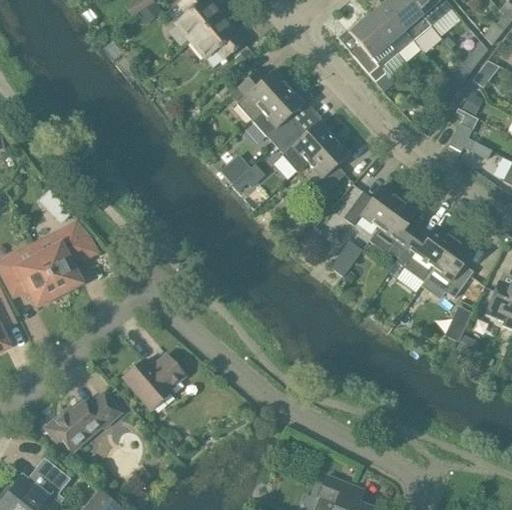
[(127,0),(125,1),(132,13),(156,0),(127,0)]
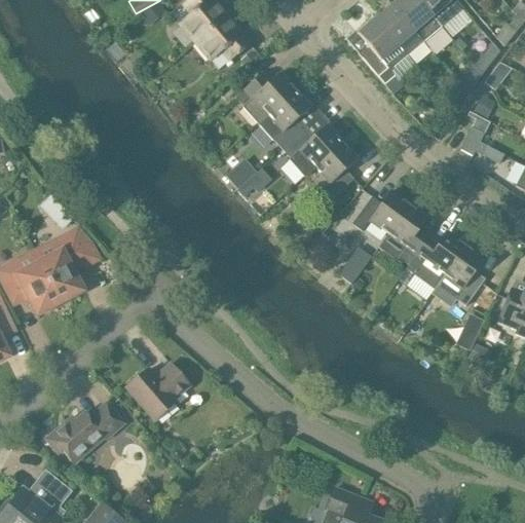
[(196,40),(227,13),(216,0),(188,0),(184,3),(192,12),(181,22),(196,40)]
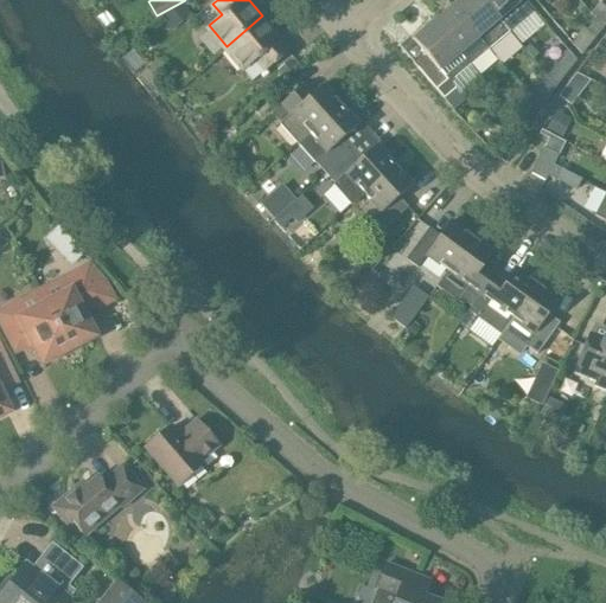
[(458,0),(454,4),(491,45),(510,30),(485,0),(458,0)]
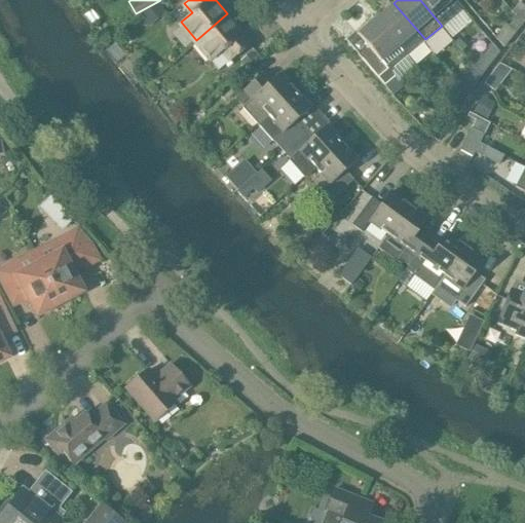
[(420,0),(442,26),(464,7),(458,0),(420,0)]
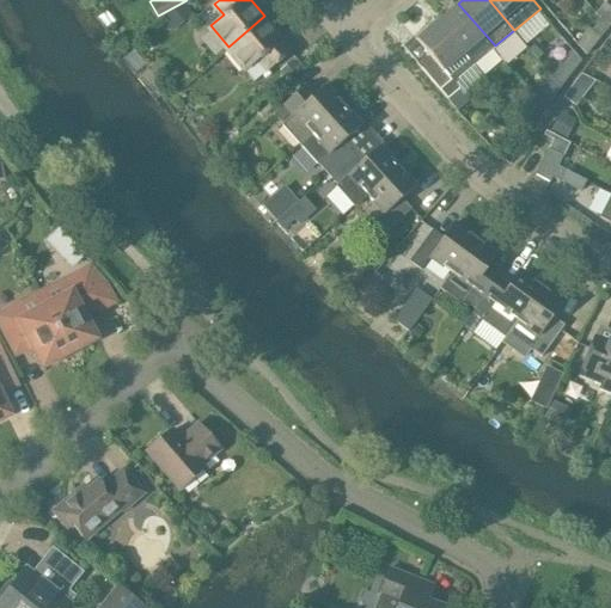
[(610,23),(610,4),(605,0),(597,11),(599,13),(603,16),(603,17),(610,23)]
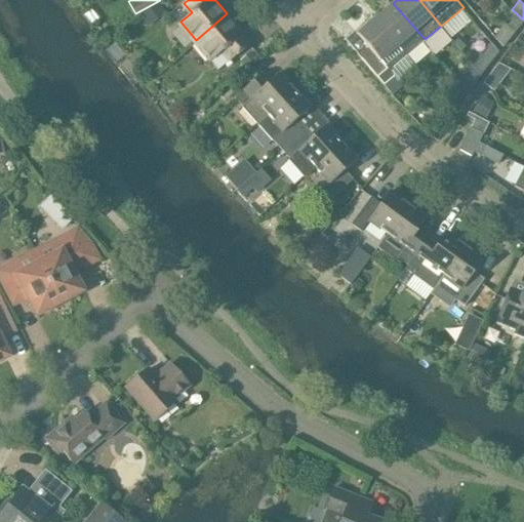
[(425,39),(393,3),(375,17),(407,54),(425,39)]
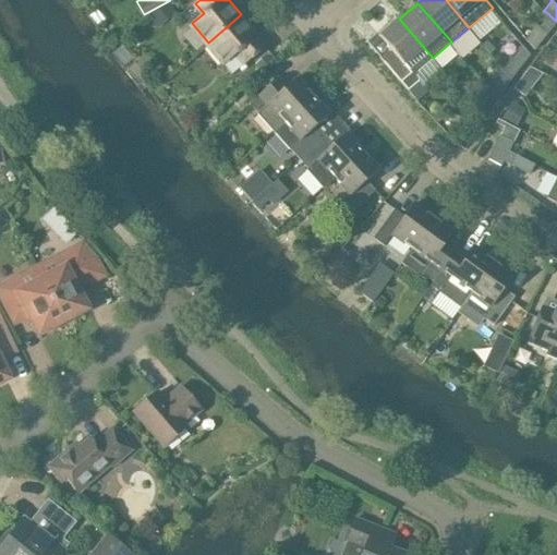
[(266,45),(241,14),(208,43),(225,62),(237,52),(245,62),(266,45)]
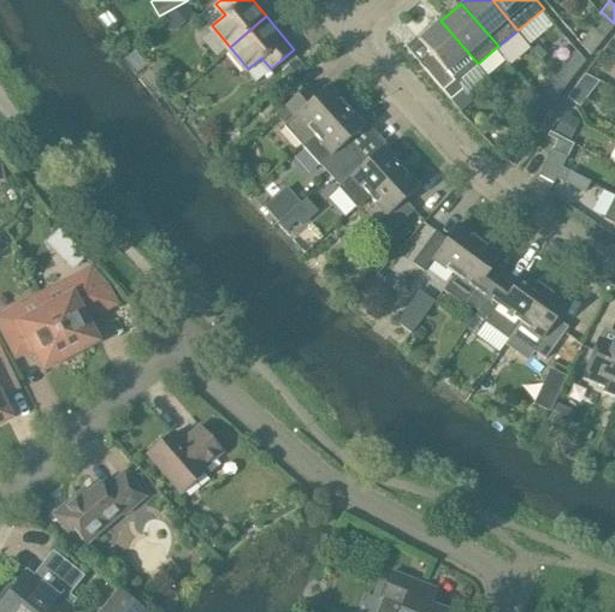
[(614,23),(607,17),(597,28),(593,25),(581,41),(591,53),(614,23)]
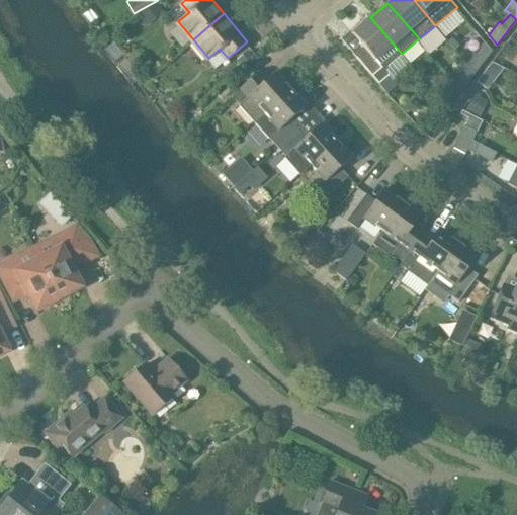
[(402,54),(370,17),(353,31),(366,47),(356,55),(373,74),(379,82),(390,74),(390,64),(402,54)]
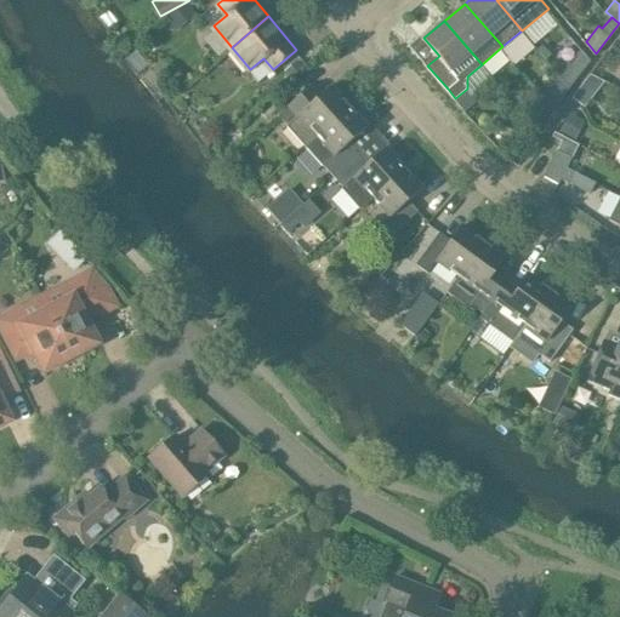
[(563,78),(572,85),(581,72),(591,60),(582,47),(569,64),(573,67),(563,78)]
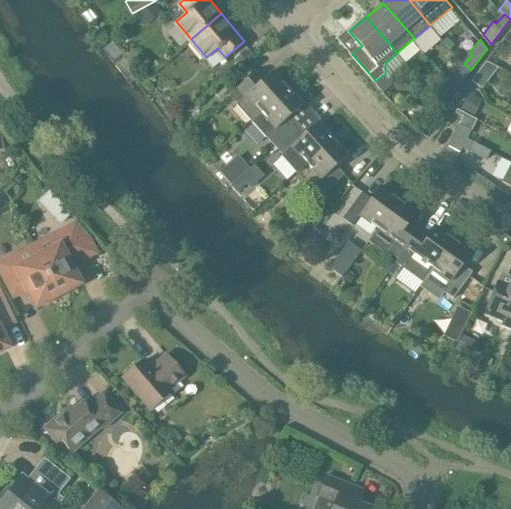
[(235,56),(241,62),(250,53),(245,48),(235,56)]
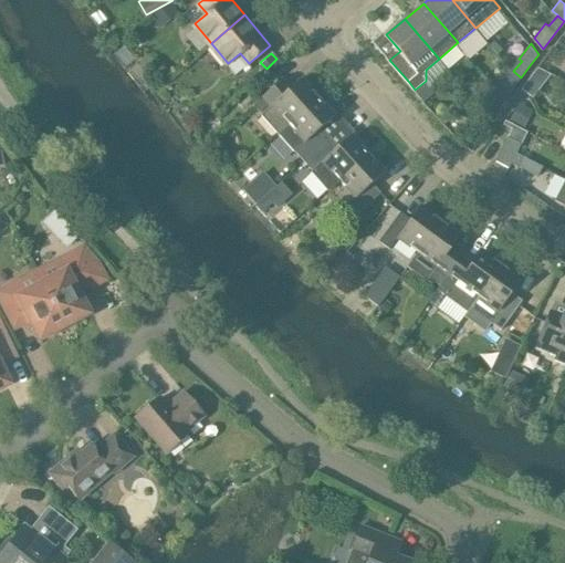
[(539,65),(531,75),(542,84),(552,73),(539,65)]
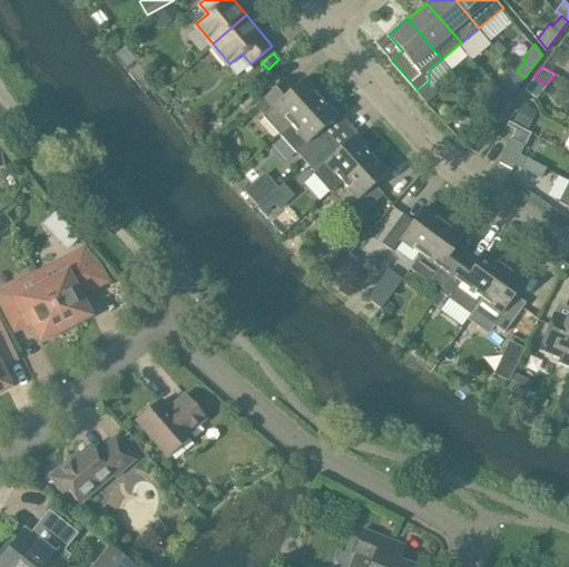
[(517,71),(508,82),(516,89),(525,78),(517,71)]
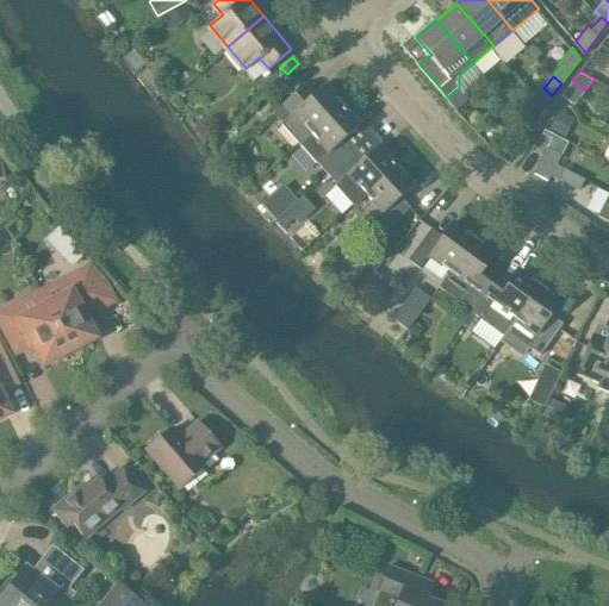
[(300,142),(343,104),(340,100),(342,98),(330,85),(328,87),(325,83),(308,99),(298,89),(274,111),(283,122),(300,142)]
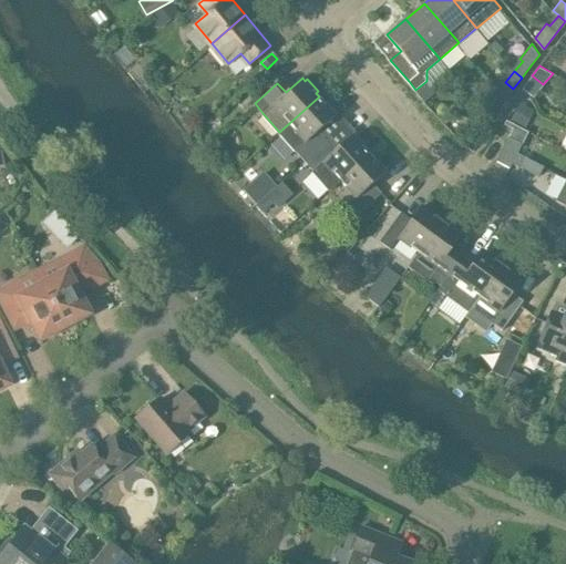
[(305,160),(327,139),(319,130),(336,114),(332,112),(336,110),(323,96),(321,99),(319,96),(279,132),(296,151),(297,150),(305,160)]
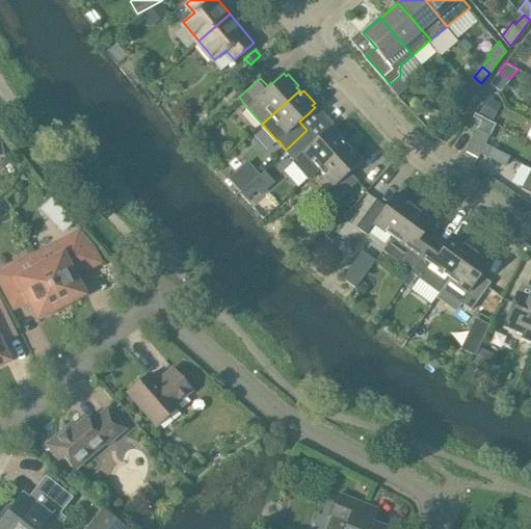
[(457,108),(465,113),(479,96),(472,90),(457,108)]
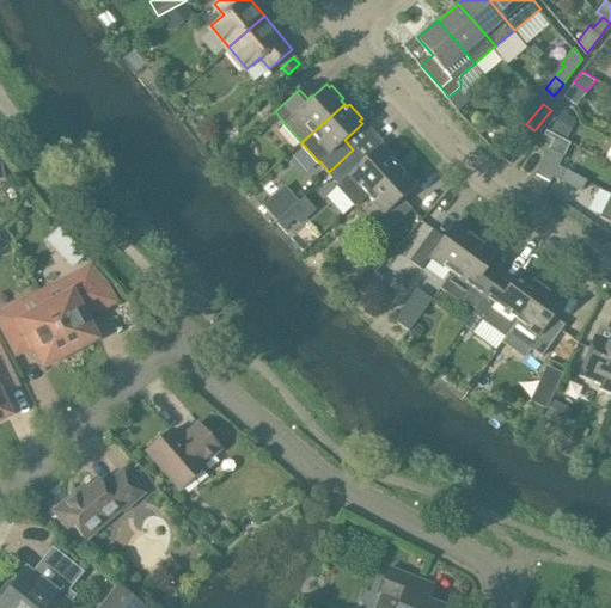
[(526,124),(520,131),(514,139),(523,146),(535,130),(526,124)]
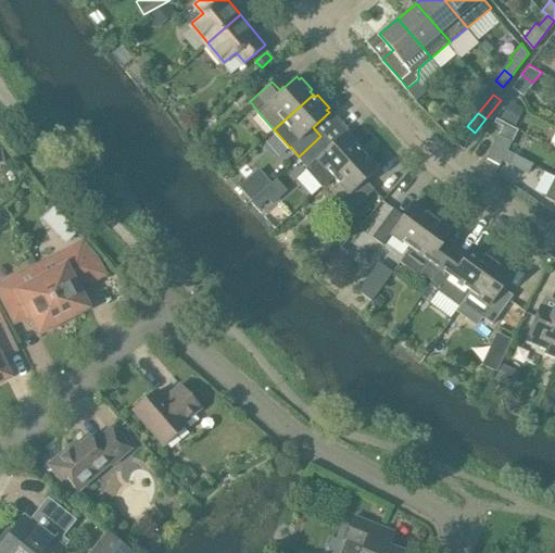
[(516,133),(503,125),(500,133),(513,139),(516,133)]
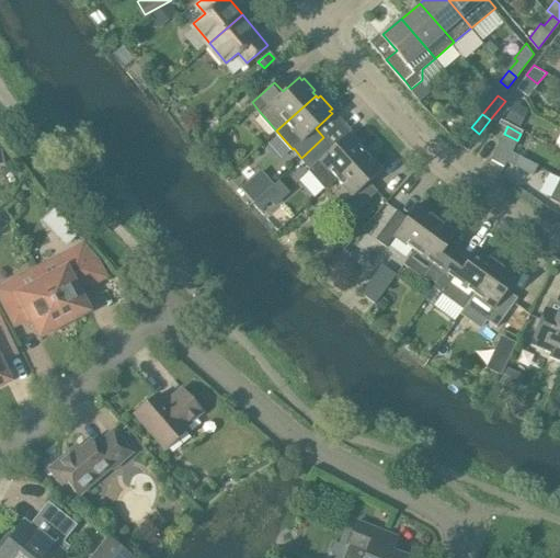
[(326,186),(365,150),(363,148),(365,146),(354,133),(352,135),(349,133),(332,147),(323,137),(301,158),(310,167),(309,168),(326,186)]
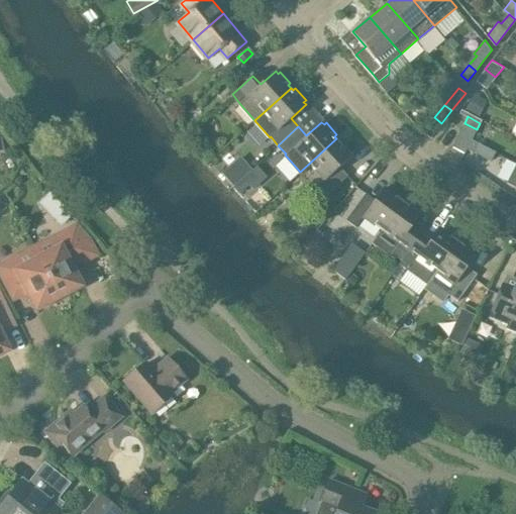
[(482,143),(473,138),(477,130),(465,123),(453,145),(466,151),(468,147),(478,152),(482,143)]
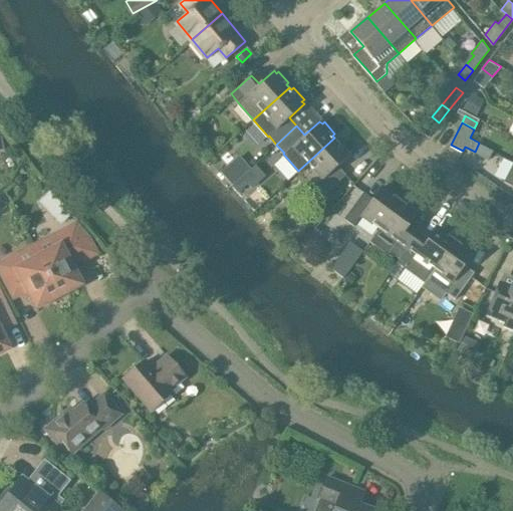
[(349,155),(334,138),(298,171),(298,172),(309,162),(323,178),(314,186),(322,195),(342,177),(334,168),(349,155)]
